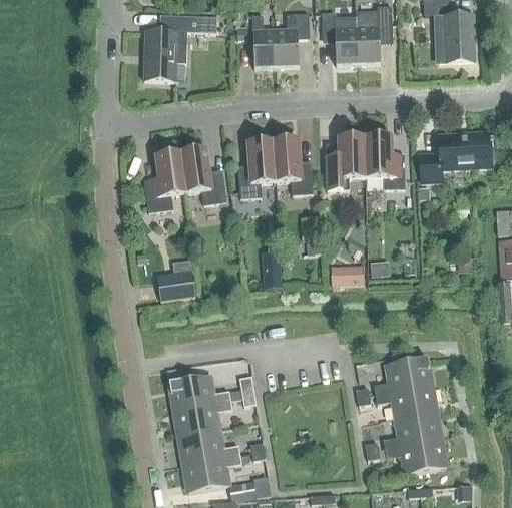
[(424,0),(424,14),(438,14),(438,4),(452,3),(452,0),(424,0)]
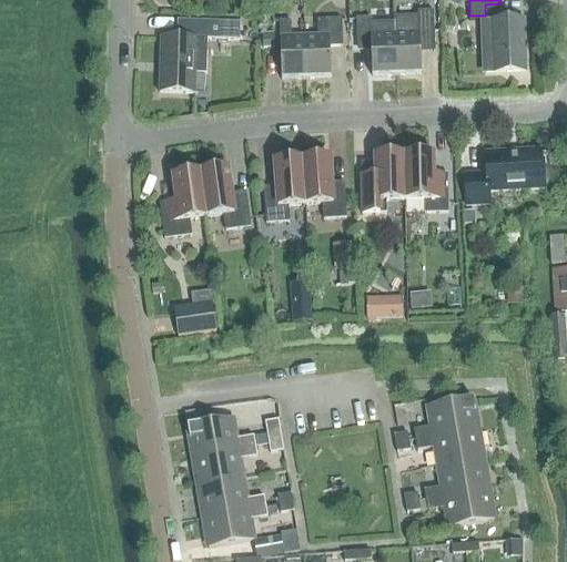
[(418,11),(394,12),(396,71),(421,70),(421,48),(435,47),(433,7),(418,7),(418,11)]
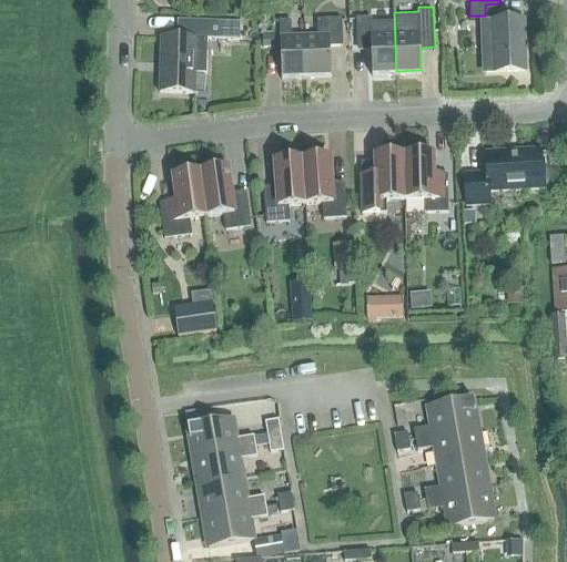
[(371,18),(370,13),(356,13),(357,42),(371,41),(372,72),(396,71),(394,12),(394,17),(371,18)]
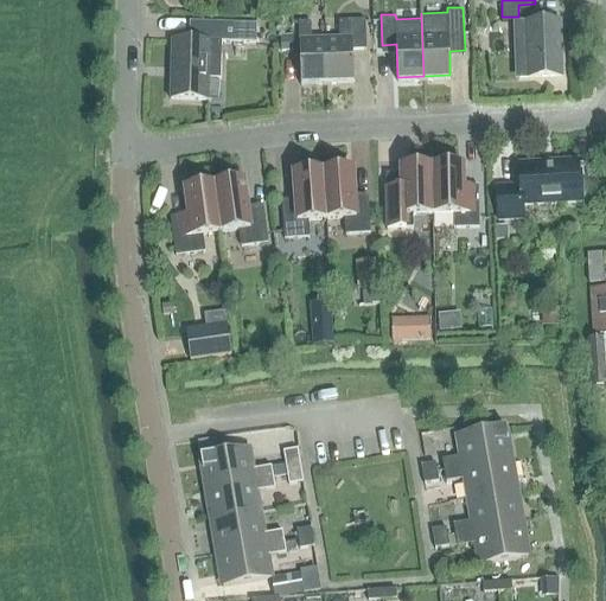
[(325,34),(327,80),(353,78),(352,46),(367,45),(365,16),(339,17),(339,33),(325,34)]
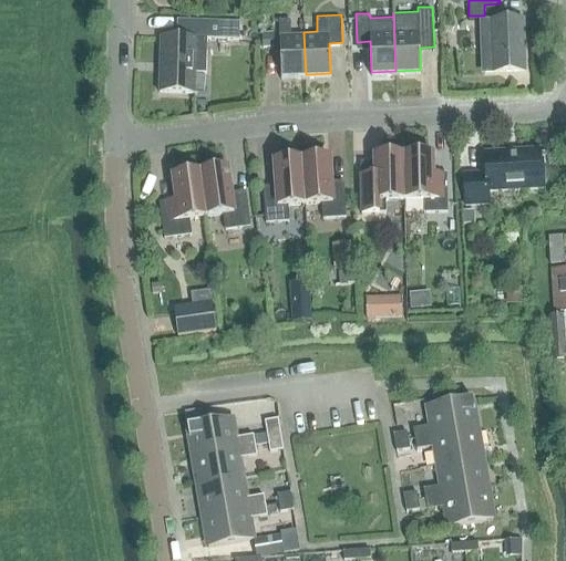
[(193,34),(161,33),(158,89),(195,90),(195,70),(206,70),(207,35),(239,37),(239,18),(193,17),(193,34)]
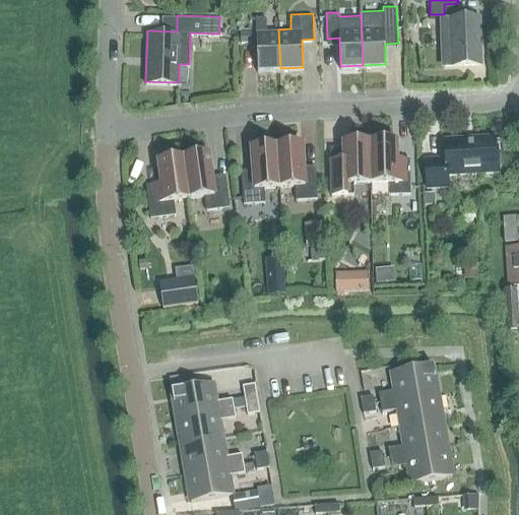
[(258,69),(280,68),(278,29),(266,29),(266,15),(256,15),(258,69)]
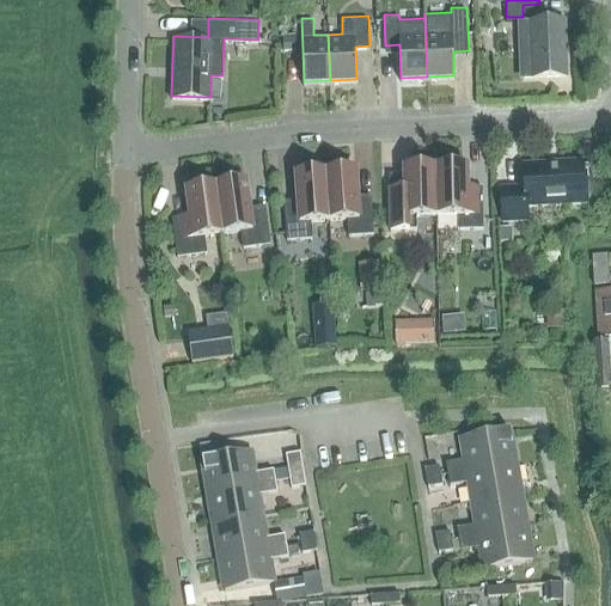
[(531,50),(521,51),(523,73),(566,72),(564,19),(530,19),(531,50)]
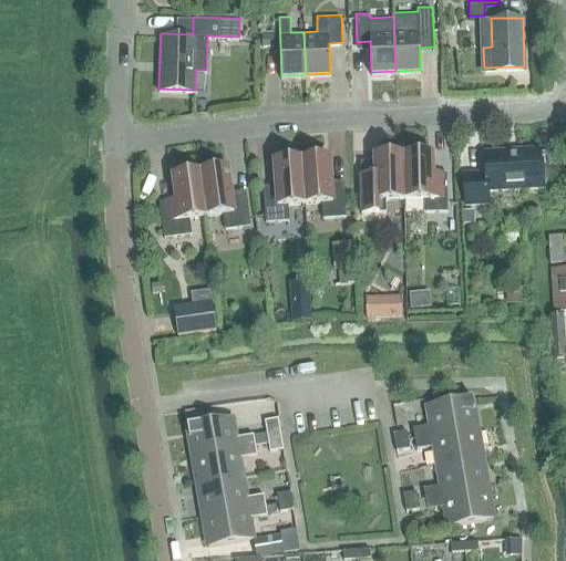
[(274,43),(274,28),(261,29),(261,44),(274,43)]
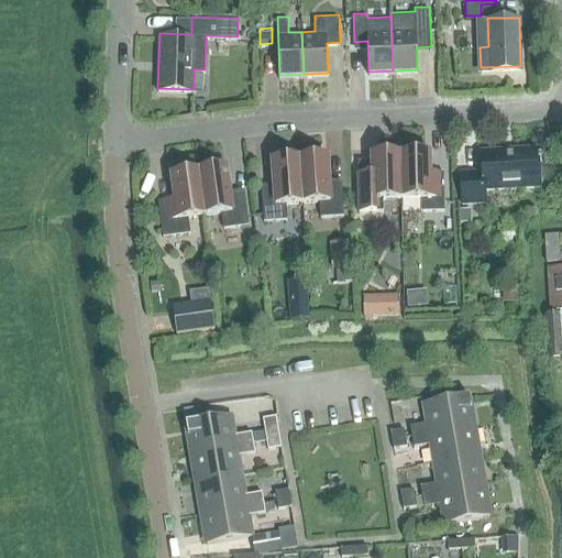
[(484,187),(540,183),(538,159),(541,157),(540,153),(538,153),(538,144),(481,149),(482,168),(460,171),(462,201),(485,199),(484,187)]
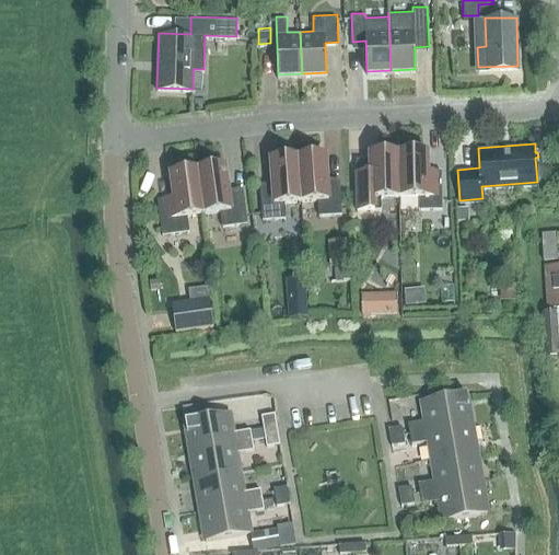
[(381,195),(399,194),(398,149),(369,150),(370,170),(357,170),(358,208),(381,208),(381,195)]
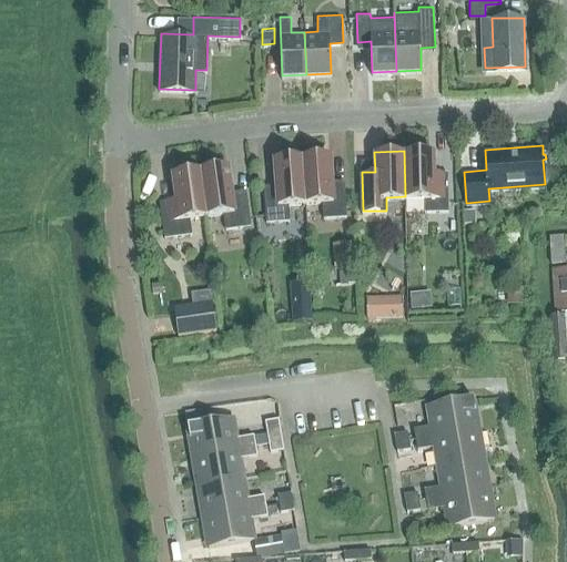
[(404,151),(405,196),(424,196),(424,210),(448,208),(447,171),(434,171),(434,151),(404,151)]
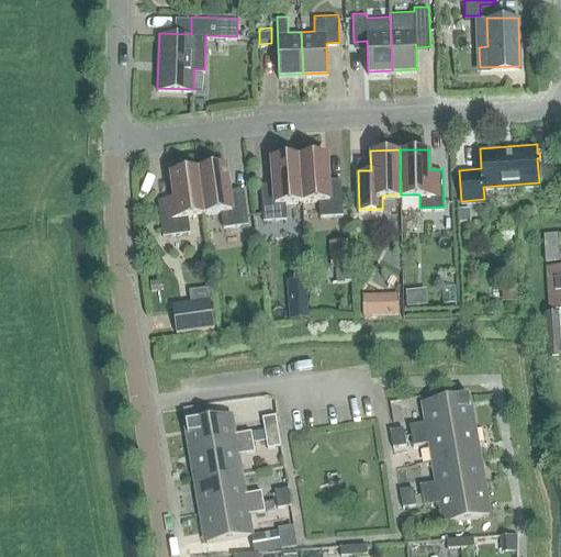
[(326,153),(299,154),(302,199),(320,198),(321,213),(343,212),(341,182),(328,182),(326,153)]
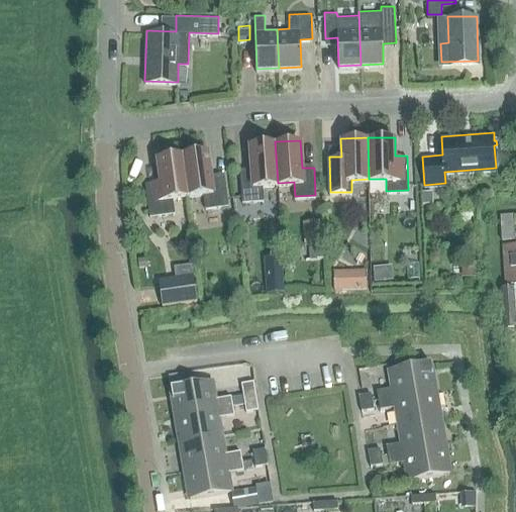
[(278,183),(275,141),(249,143),(251,172),(240,173),(242,200),(264,198),(263,184),(278,183)]
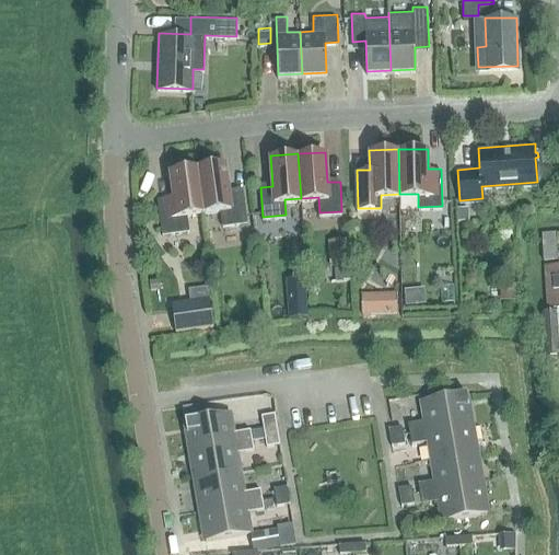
[(224,162),(197,166),(204,210),(220,208),(222,223),(247,220),(243,191),(229,193),(224,162)]
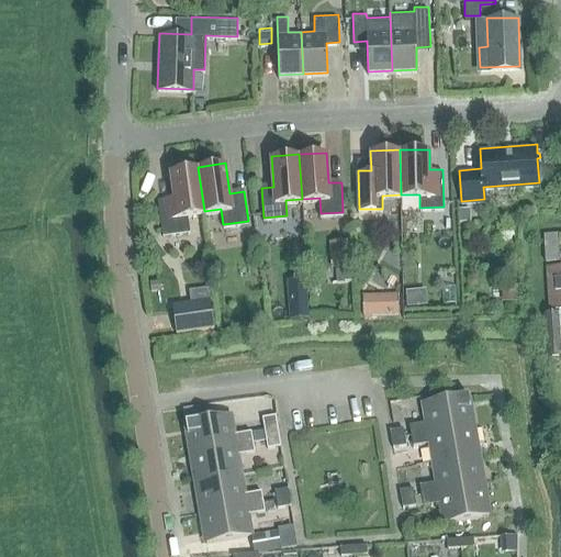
[(188,213),(204,211),(198,167),(171,170),(175,196),(158,198),(163,233),(190,230),(188,213)]
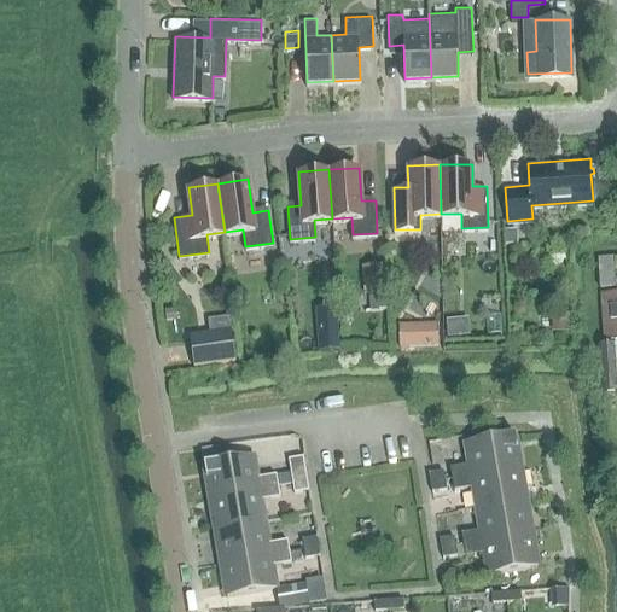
[(517,225),(504,225),(505,240),(517,239),(517,225)]
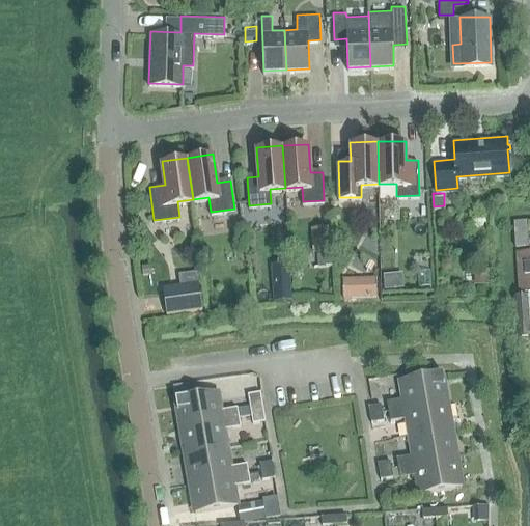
[(331,222),(311,224),(312,247),(333,246),(331,222)]
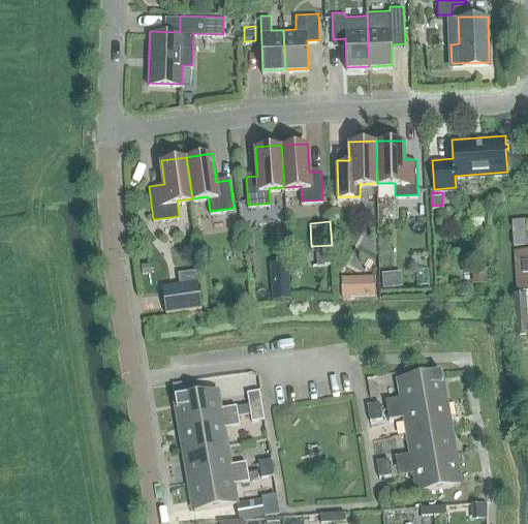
[(517,286),(527,285),(527,245),(515,246),(517,286)]
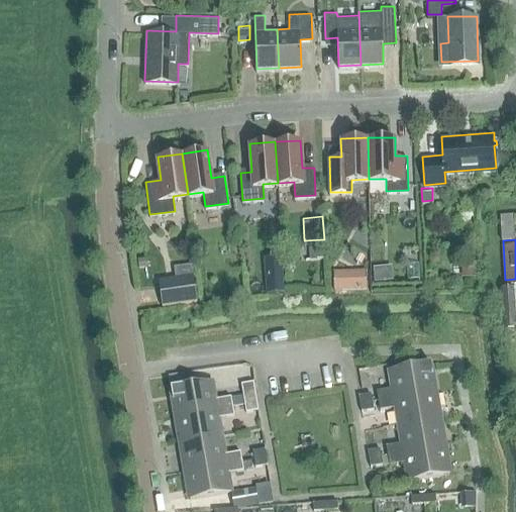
[(477,260),(461,260),(461,274),(477,274),(477,260)]
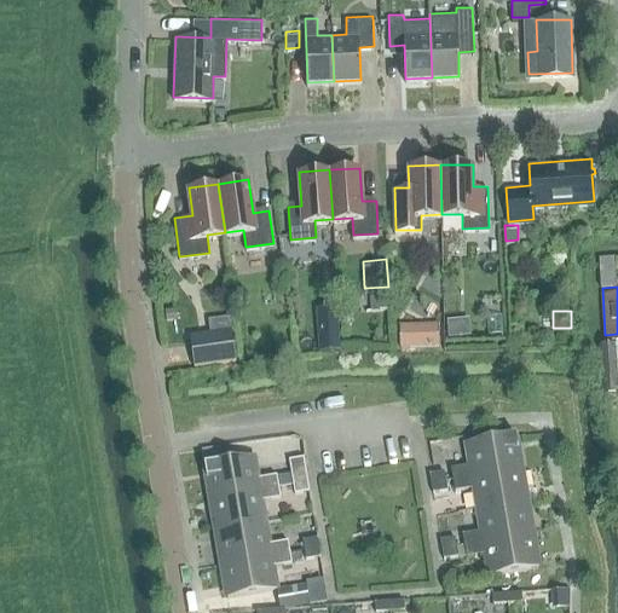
[(404,318),(404,343),(445,342),(444,317),(404,318)]
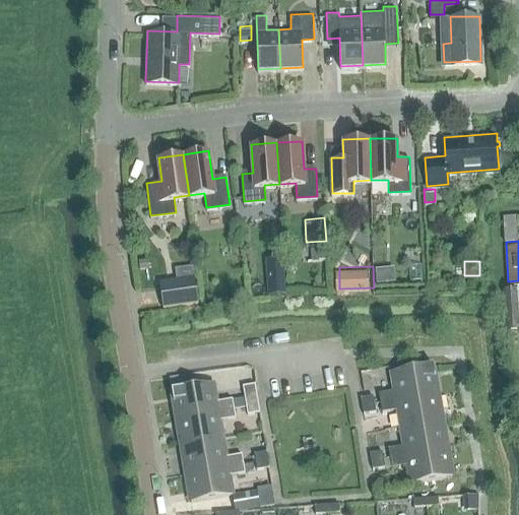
[(194,274),(159,279),(164,305),(197,301),(194,274)]
